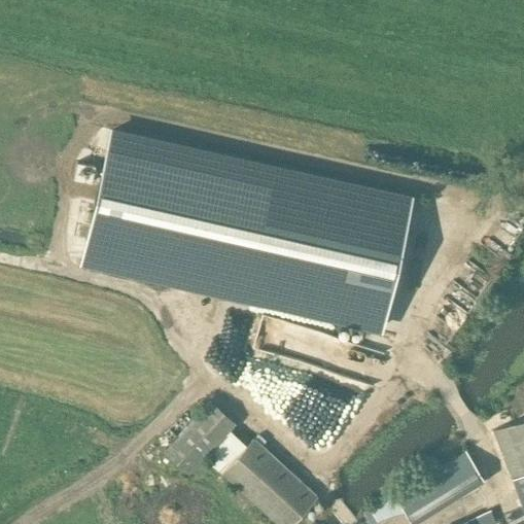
[(413,198),(394,194),(113,129),(81,266),(381,335),(394,275),(413,198)]
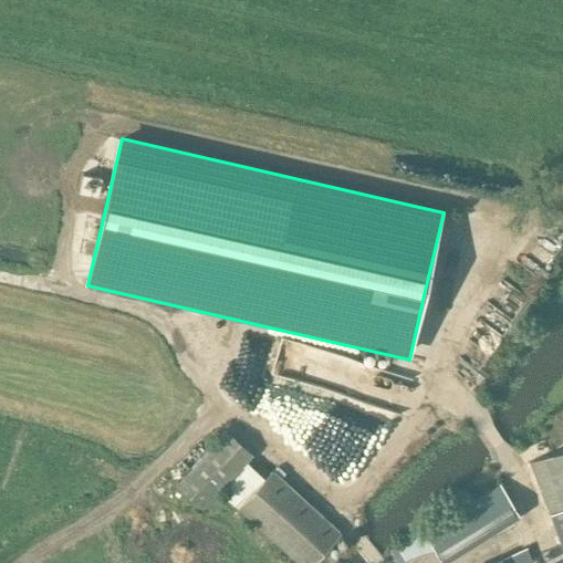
[(223,496),(250,465),(257,458),(229,431),(205,459),(193,448),(167,473),(179,486),(178,488),(208,512),(223,496)]
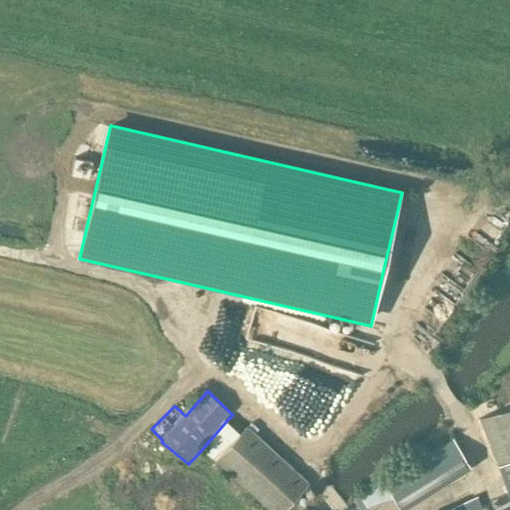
[(509,410),(482,421),(509,497),(509,410)]
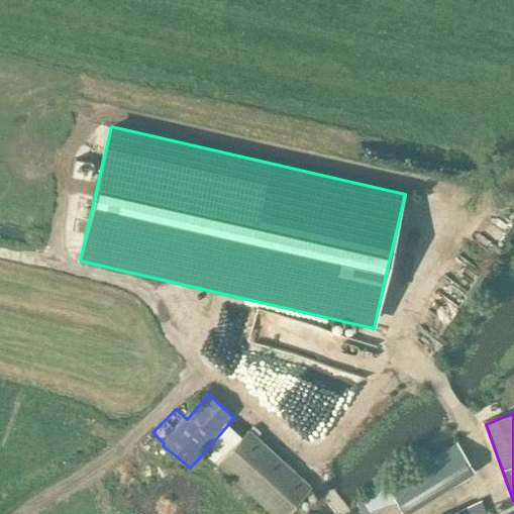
[(243,439),(228,424),(204,452),(219,468),(243,439)]
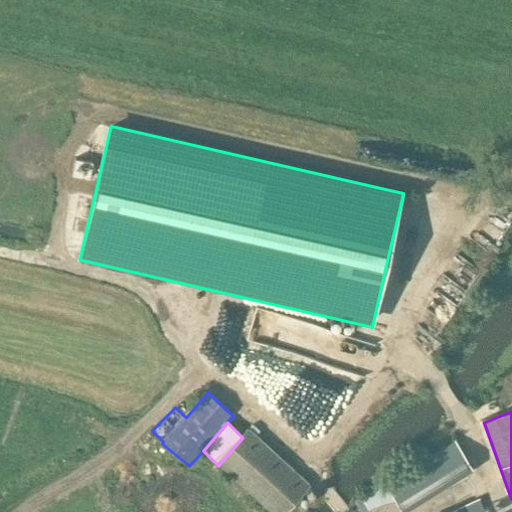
[(242,438),(218,466),(269,511),(292,511),(314,488),(250,430),(242,438)]
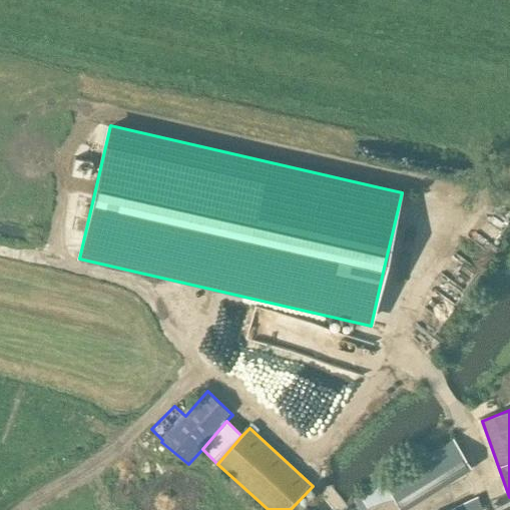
[(373,509),(397,501),(402,509),(409,509),(474,469),(456,441),(387,484),(363,498),(364,499),(357,503),(360,509),(373,509)]
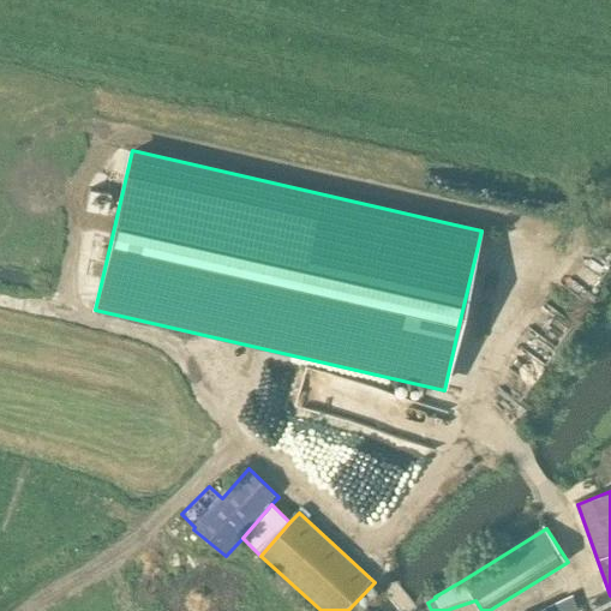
[(580,610),(574,597),(547,607),(540,610),(580,610)]
